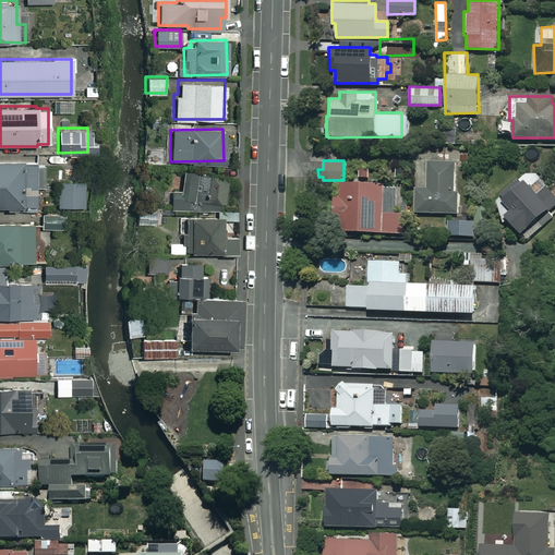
[(43,184),(41,165),(36,165),(36,161),(0,161),(0,207),(36,207),(35,184),(43,184)]
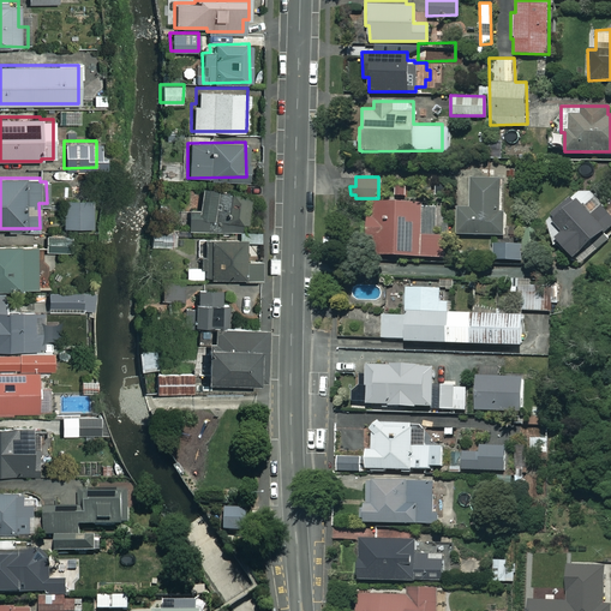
[(497,178),(467,178),(468,207),(455,207),(456,234),(502,233),(502,210),(498,210),(497,178)]
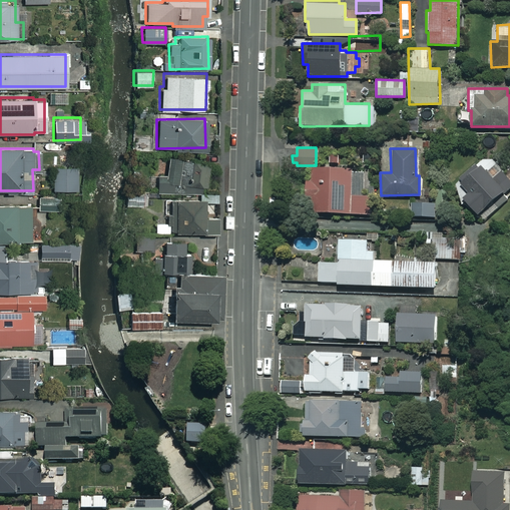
[(156,192),(201,191),(201,183),(205,183),(205,157),(165,158),(165,175),(155,175),(156,192)]
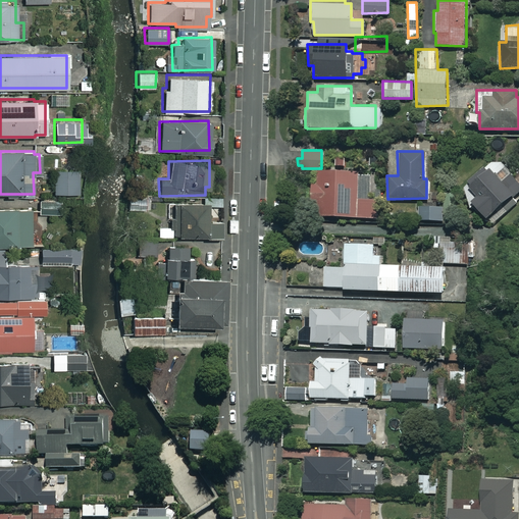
[(488,166),(460,193),(472,206),(473,205),(487,221),(512,199),(511,197),(518,189),(518,184),(511,175),(503,182),(488,166)]
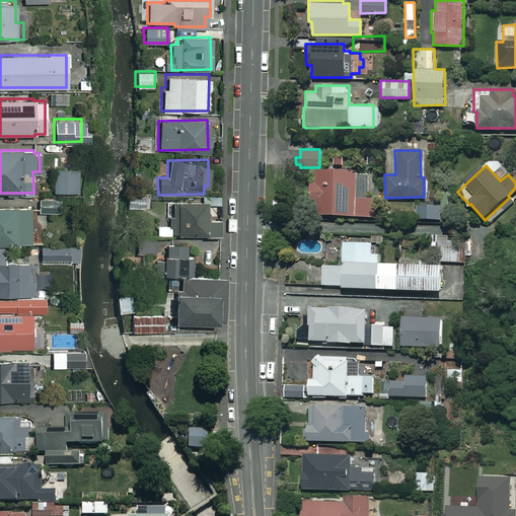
[(77,168),(52,168),(53,192),(77,191),(77,168)]
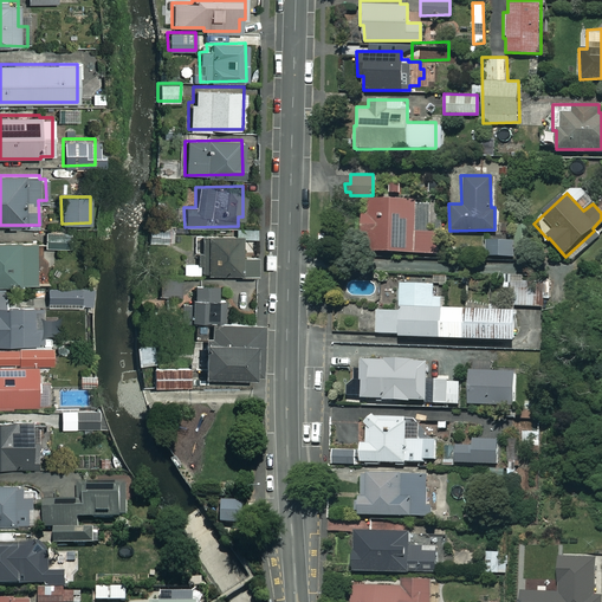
[(362,206),(362,239),(371,239),(371,252),(432,252),(431,199),(371,200),(371,206),(362,206)]
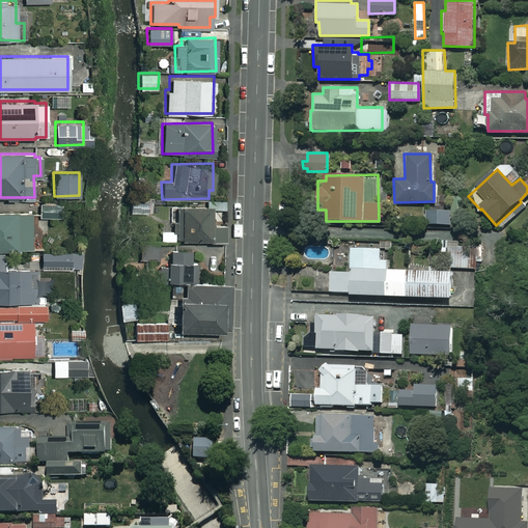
[(149,199),(129,200),(129,212),(149,211),(149,199)]
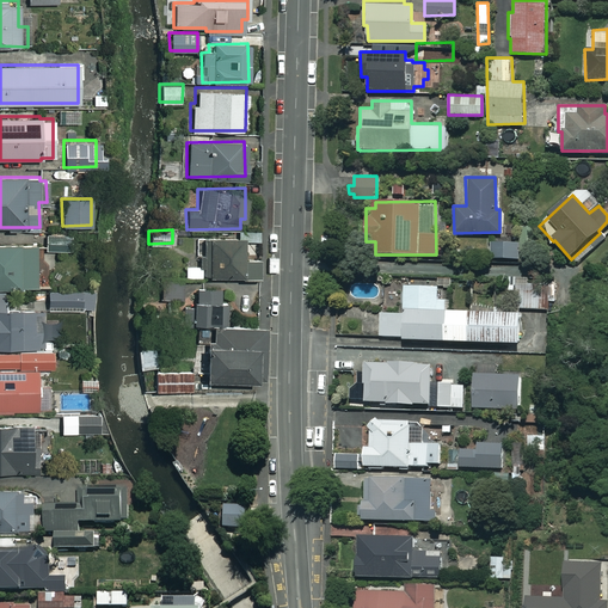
[(69,233),(43,233),(44,250),(69,249),(69,233)]
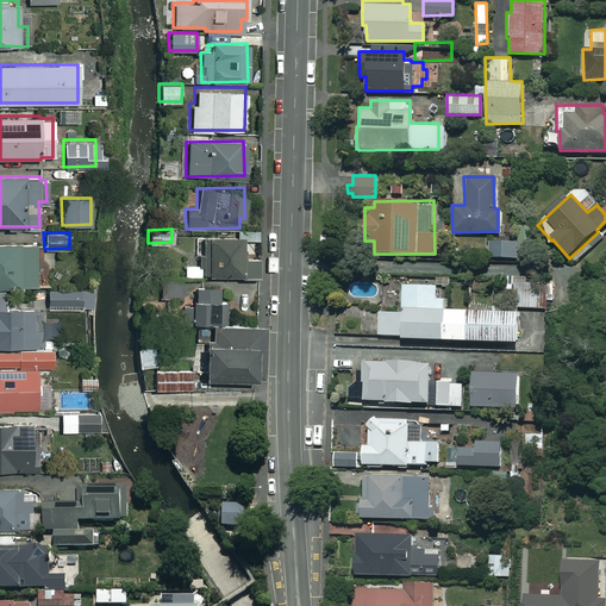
[(201,275),(235,275),(235,279),(256,279),(256,258),(242,258),(241,237),(201,237),(201,275)]
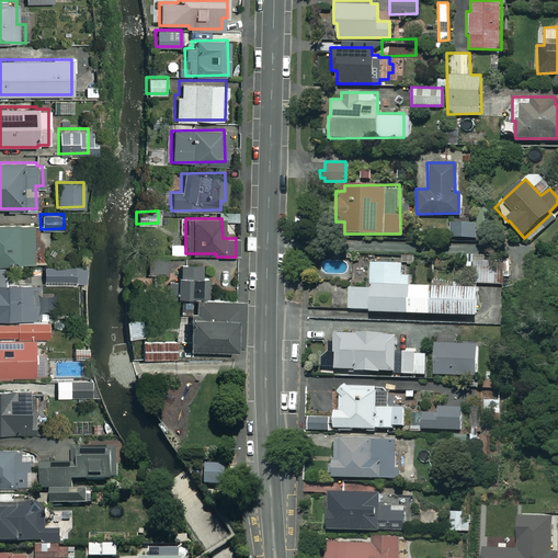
[(32,221),(0,221),(0,262),(33,262),(32,221)]
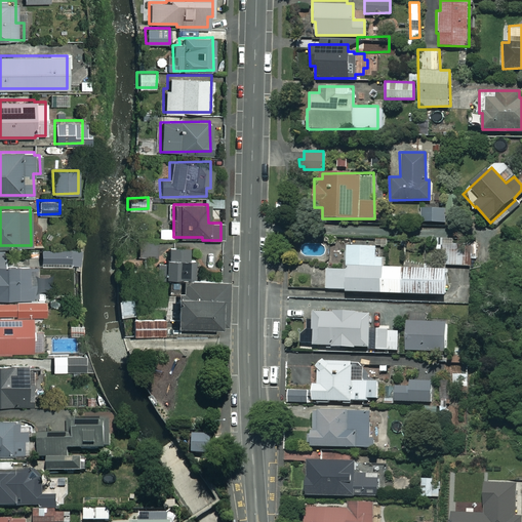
[(444,207),(420,207),(420,222),(445,221),(444,207)]
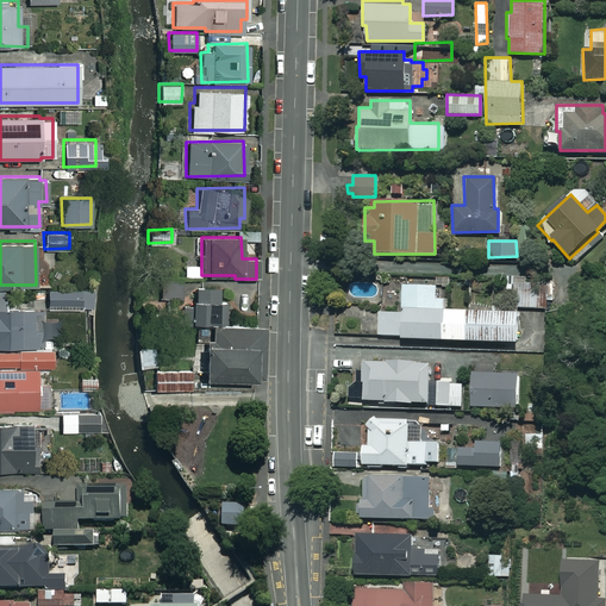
[(199,263),(182,263),(183,276),(199,276),(199,263)]
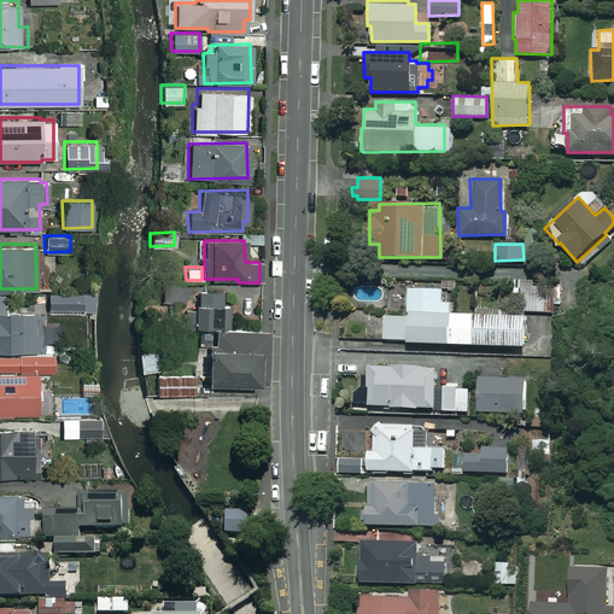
[(182,279),(162,279),(162,300),(181,300),(182,279)]
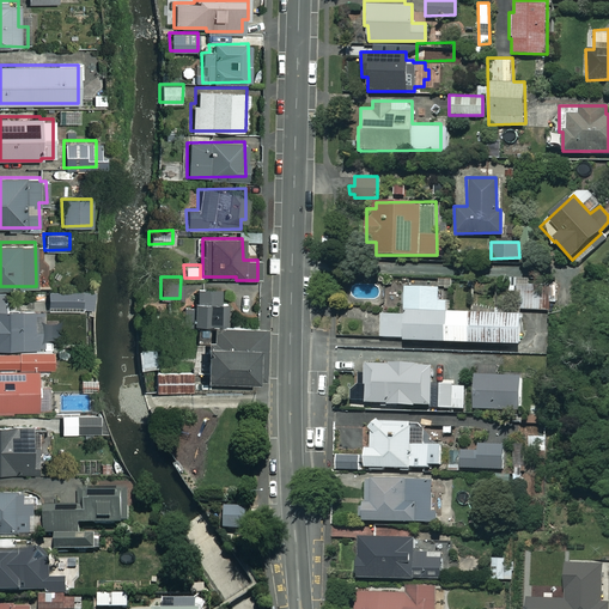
[(437,287),(403,286),(403,312),(379,312),(379,335),(405,336),(405,341),(521,345),(522,314),(450,311),(450,298),(437,298),(437,287)]
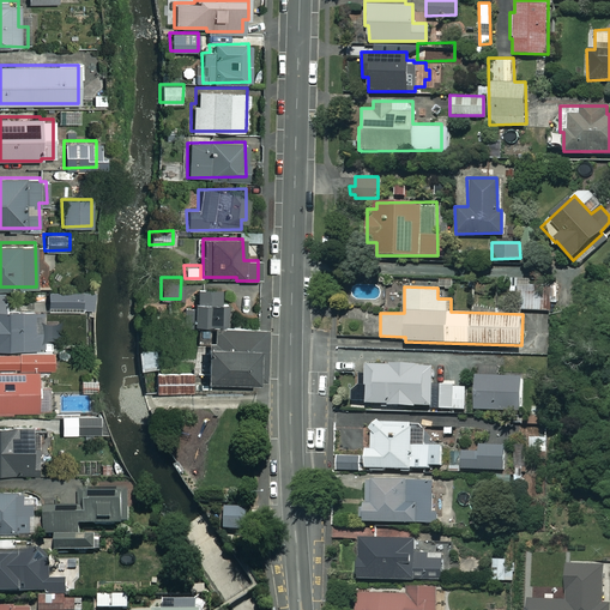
[(78,289),(47,289),(47,309),(79,309),(78,289)]
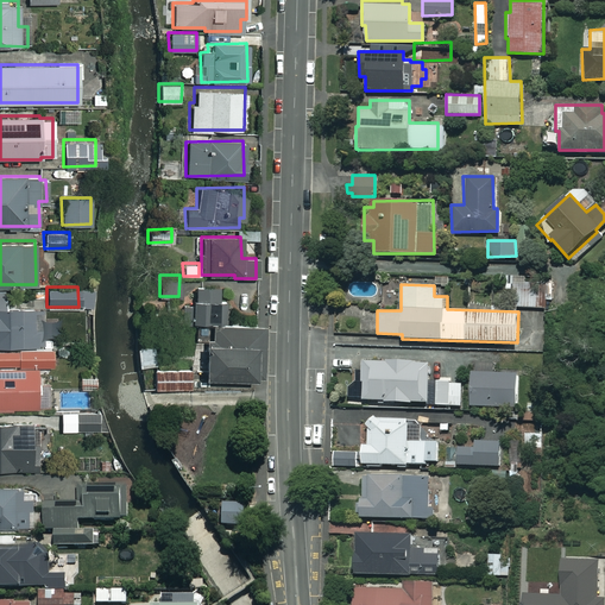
[(191,322),(225,322),(225,300),(216,300),(216,287),(191,287),(191,322)]
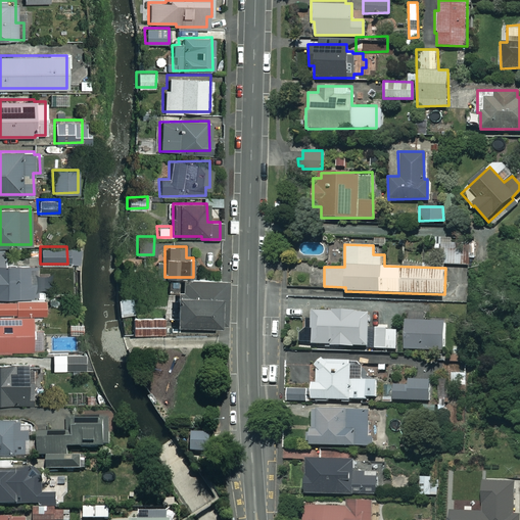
[(0,296),(32,295),(31,283),(28,283),(28,265),(3,266),(3,250),(0,249),(0,296)]
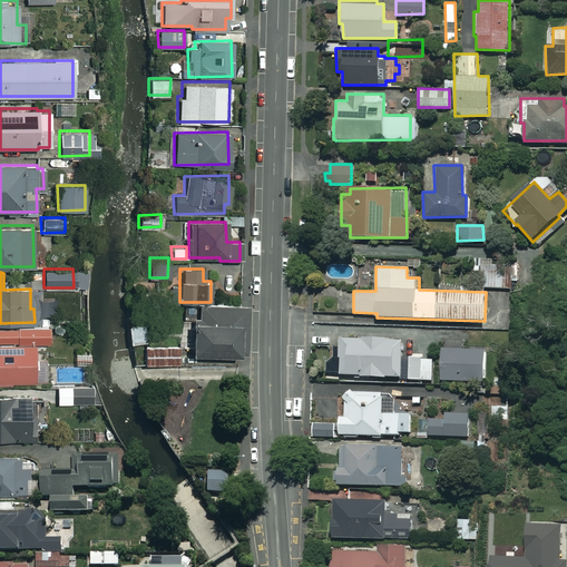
[(480,286),(509,286),(509,272),(480,272),(480,286)]
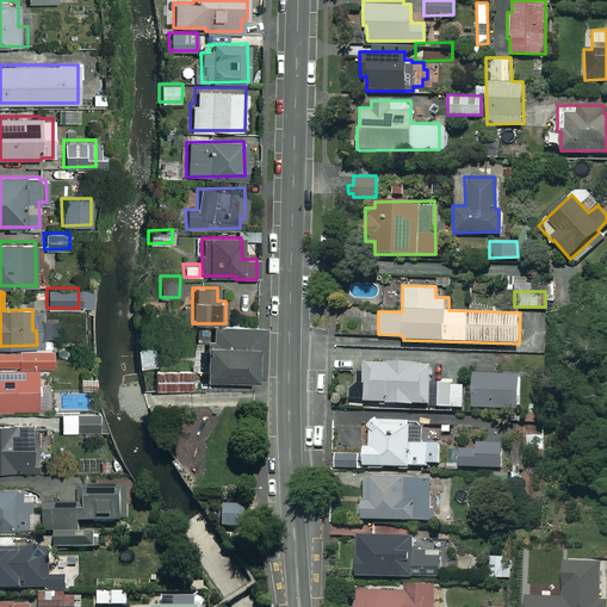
[(262,326),(194,326),(194,341),(205,341),(204,381),(261,381),(266,381),(267,326),(262,326)]
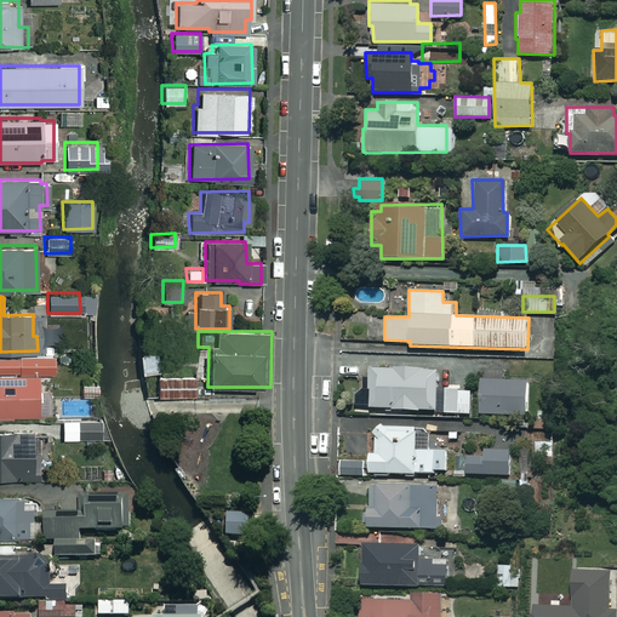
[(155,348),(138,348),(138,372),(156,371),(155,348)]
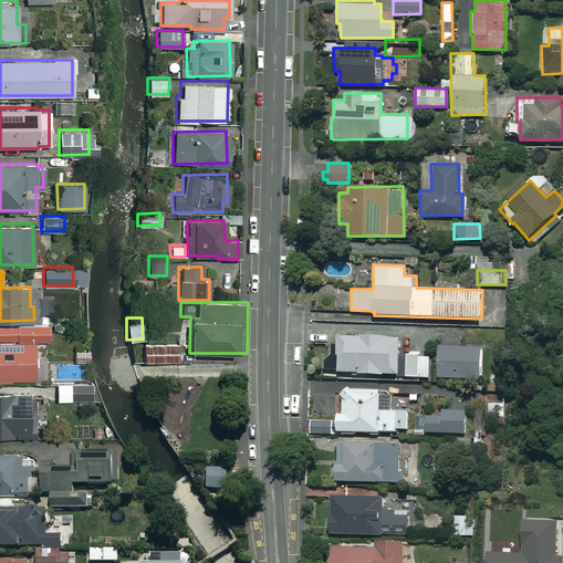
[(0,382),(31,381),(31,377),(38,377),(37,361),(33,361),(32,340),(47,340),(45,323),(0,324),(0,382)]
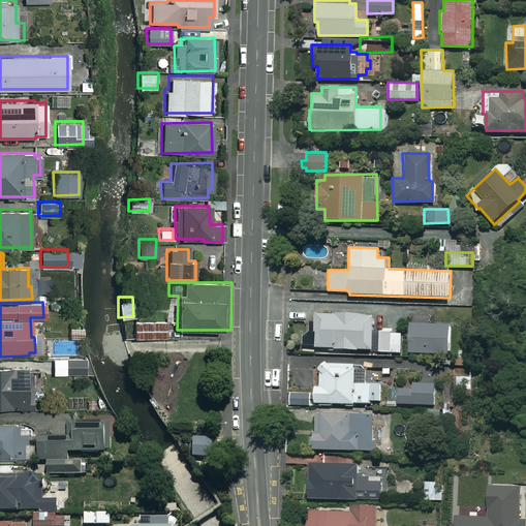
[(314,347),(333,347),(333,349),(358,349),(358,347),(371,347),(372,314),(315,314),(314,347)]
